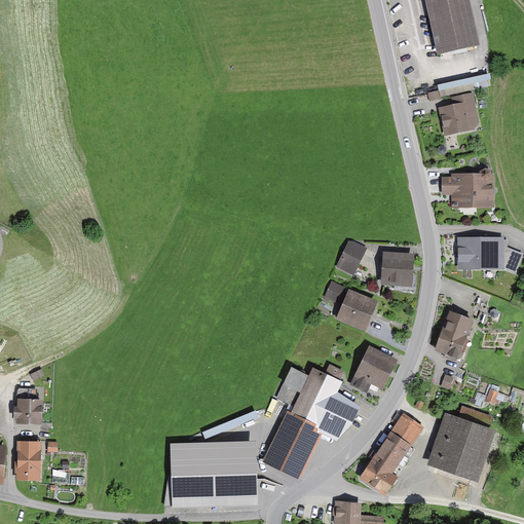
[(424,0),(437,54),(479,45),(468,0),(424,0)]
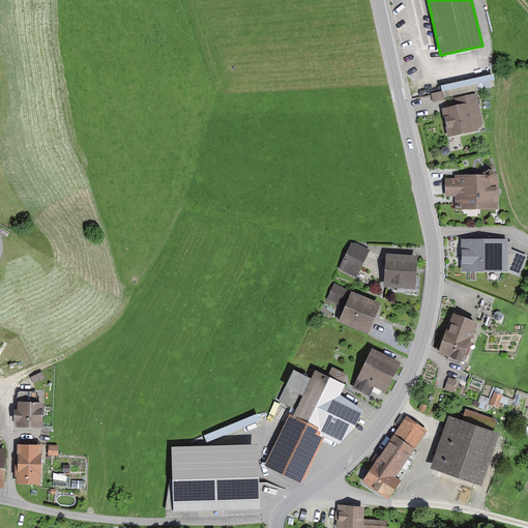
[(443,76),(444,87),(496,80),(495,68),(443,76)]
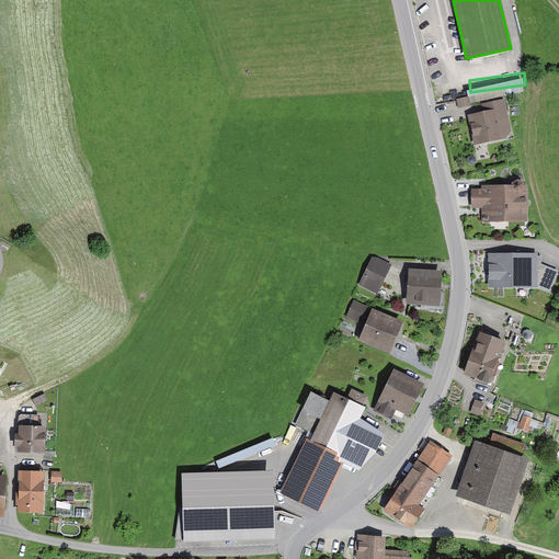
[(458,90),(459,99),(471,98),(469,89),(458,90)]
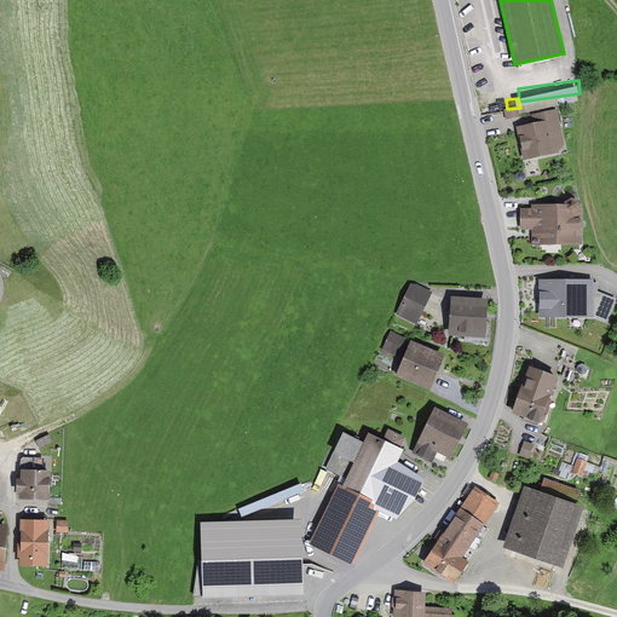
[(536,124),(518,128),(525,160),(565,150),(555,109),(534,114),(536,124)]
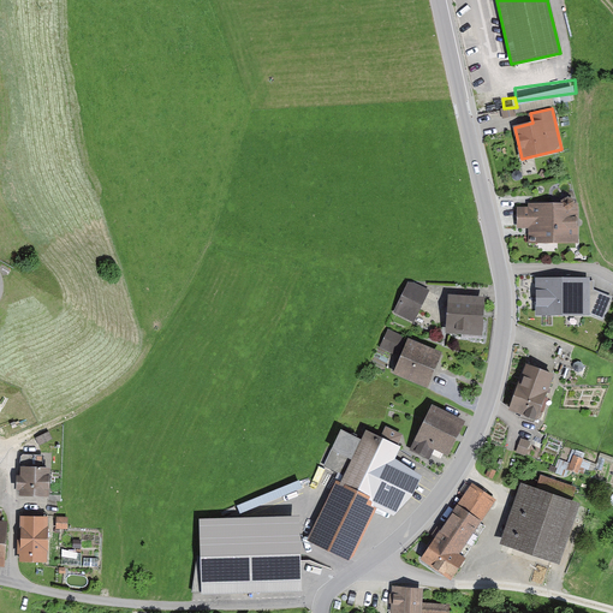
[(575,243),(576,203),(521,202),(521,227),(527,227),(527,242),(575,243)]
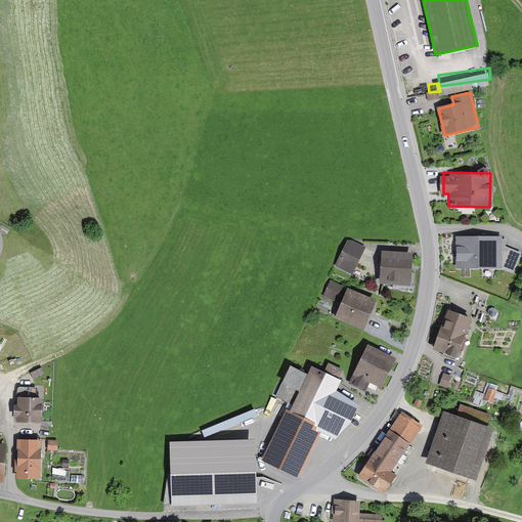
[(497,265),(497,264),(511,270),(518,254),(497,246),(497,236),(455,237),(455,266),(497,265)]
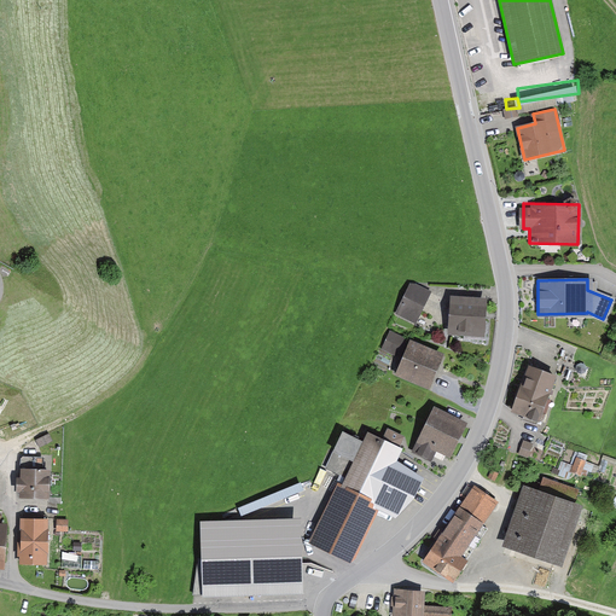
[(430,290),(411,280),(394,312),(414,321),(430,290)]
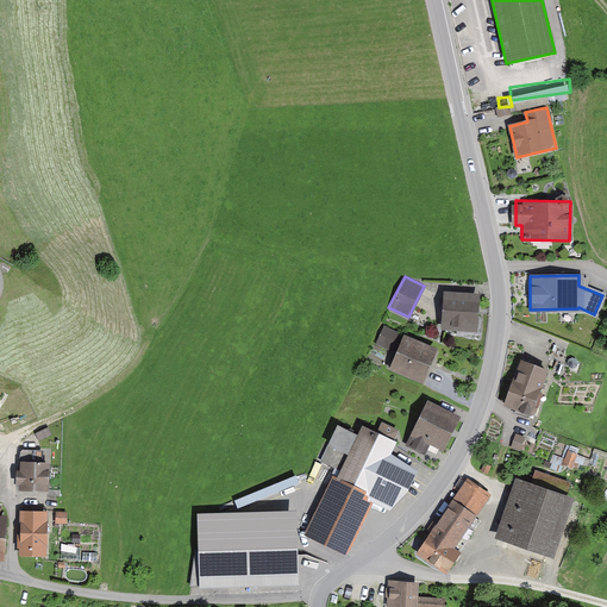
[(479,294),(443,292),(440,331),(476,332),(479,294)]
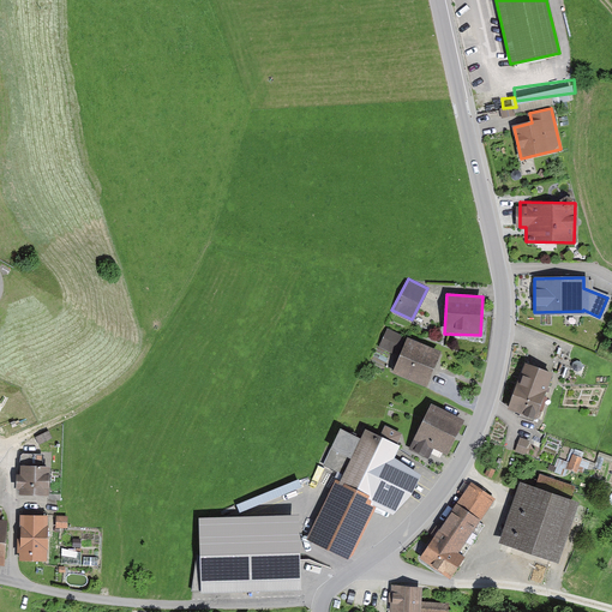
[(399,334),(387,328),(378,346),(390,351),(399,334)]
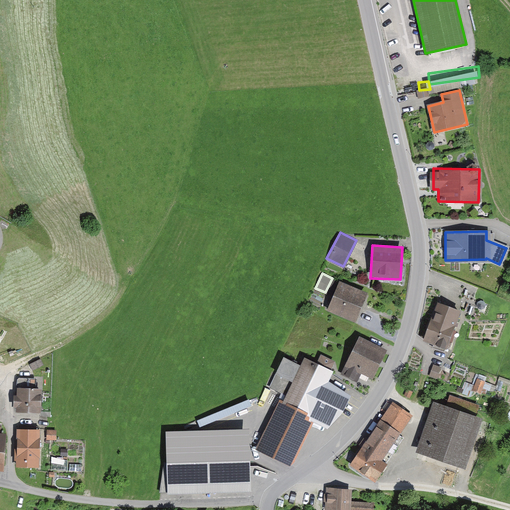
[(366,292),(339,281),(327,311),(355,321),(366,292)]
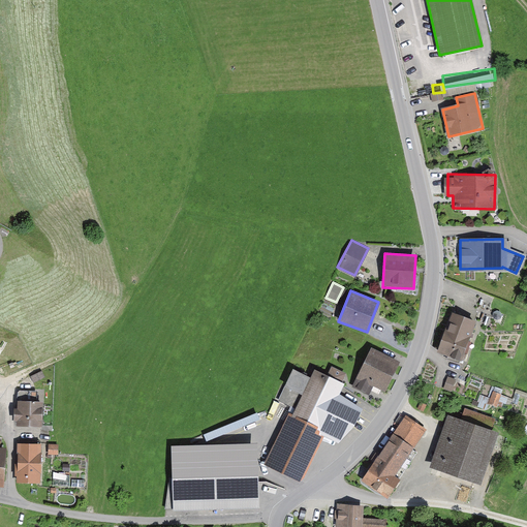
[(476,322),(452,312),(436,351),(460,362),(476,322)]
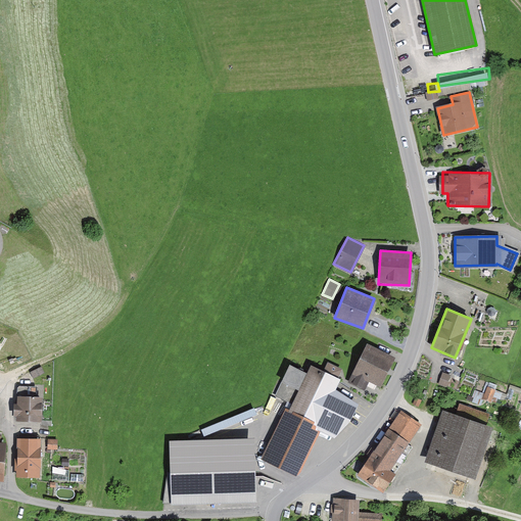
[(393,359),(366,345),(347,382),(363,390),(368,381),(380,387),(393,359)]
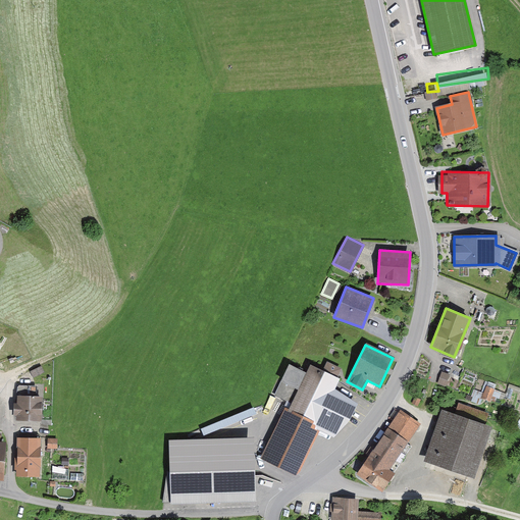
[(339,377),(309,363),(305,370),(288,362),(272,394),(284,400),(259,457),(294,473),(299,469),(317,429),(332,435),(349,417),(356,402),(333,386),(339,377)]
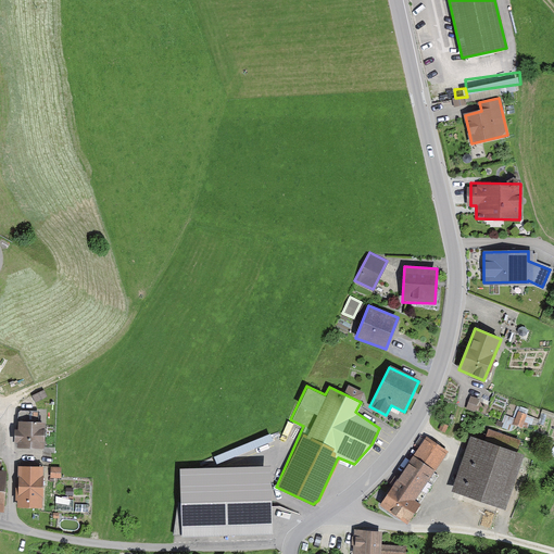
[(471,388),(467,401),(476,404),(480,391),(471,388)]
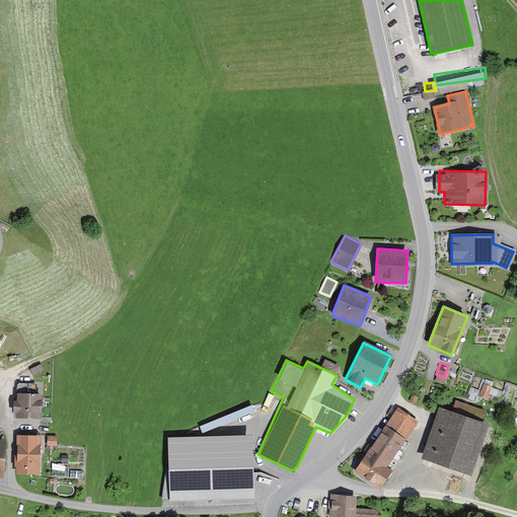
[(41,386),(18,385),(16,419),(39,420),(41,386)]
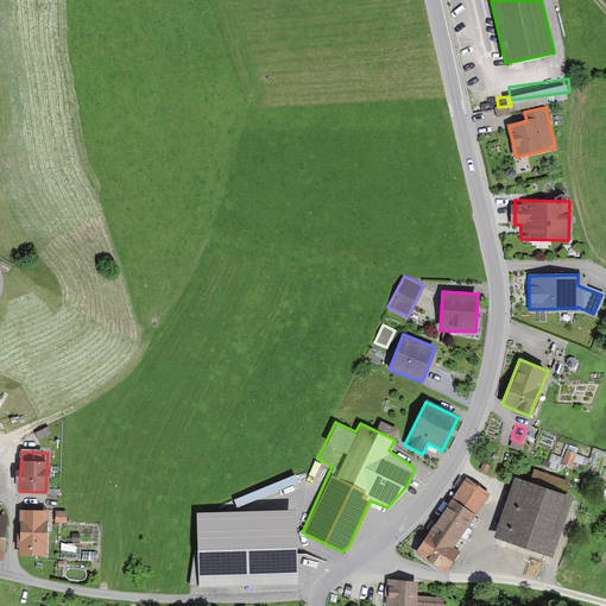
[(238,497),(301,475),(297,467),(235,488),(238,497)]
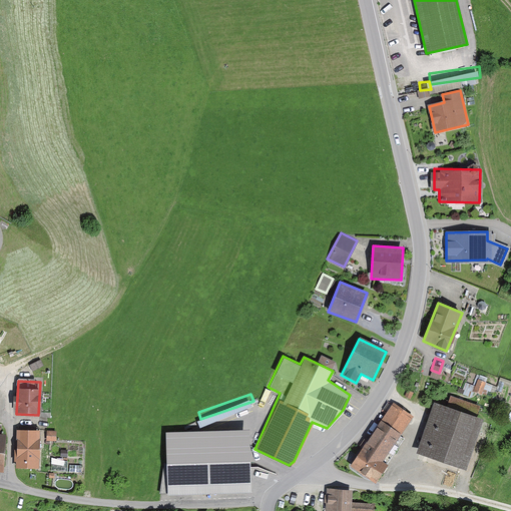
[(445,408),(435,405),(418,453),(465,470),(482,421),(475,418),(480,406),(450,395),(445,408)]
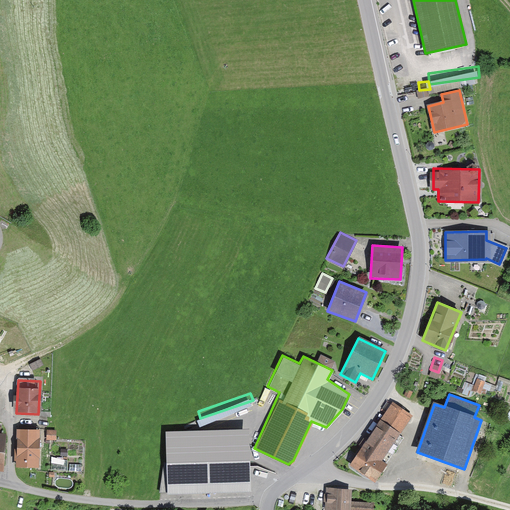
[(392,402),(380,420),(400,433),(412,416),(392,402)]
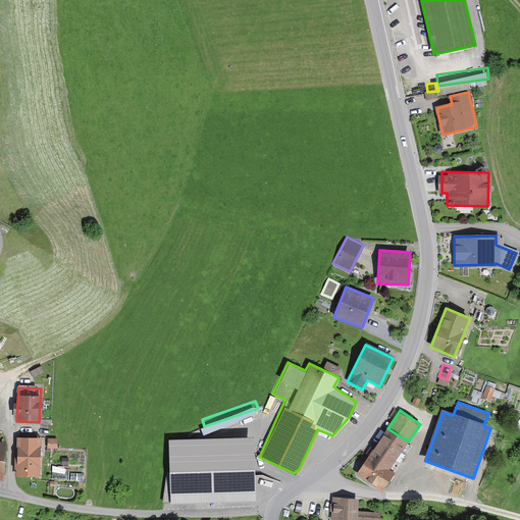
[(387,428),(368,456),(388,470),(408,442),(387,428)]
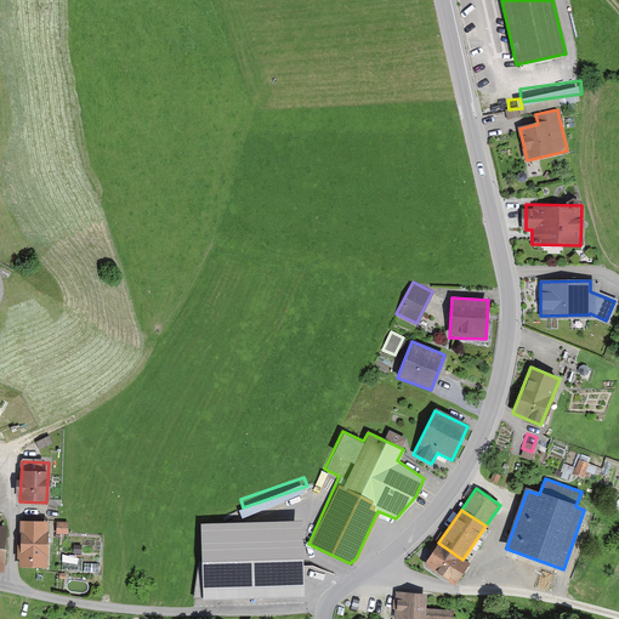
[(68,524),(69,514),(57,512),(57,523),(68,524)]
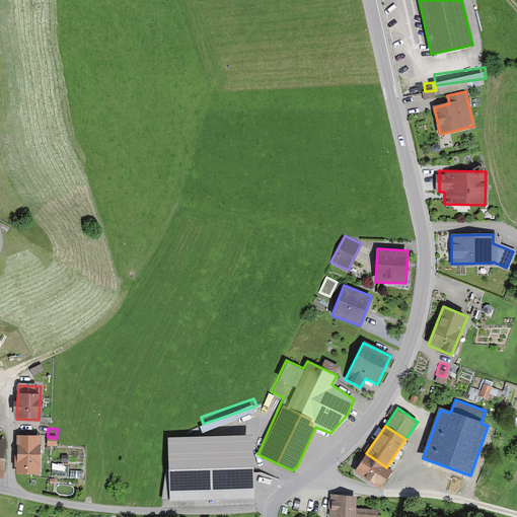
[(41,436),(16,436),(15,471),(40,472),(41,436)]
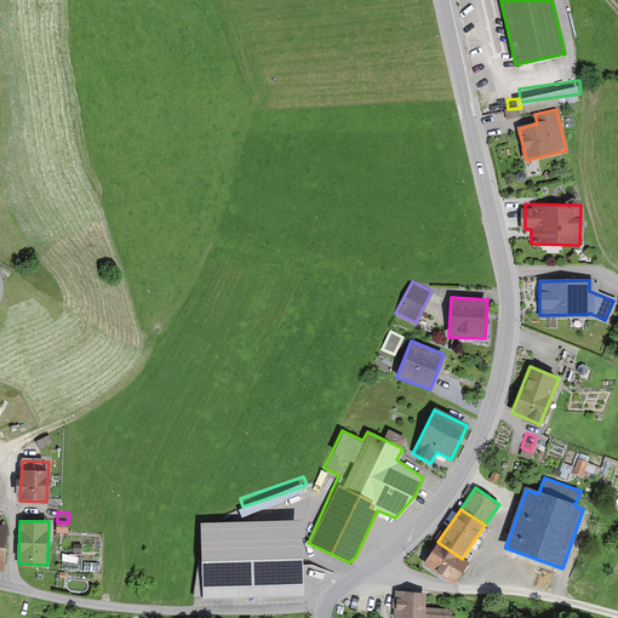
[(299,521),(200,524),(201,600),(302,598),(299,521)]
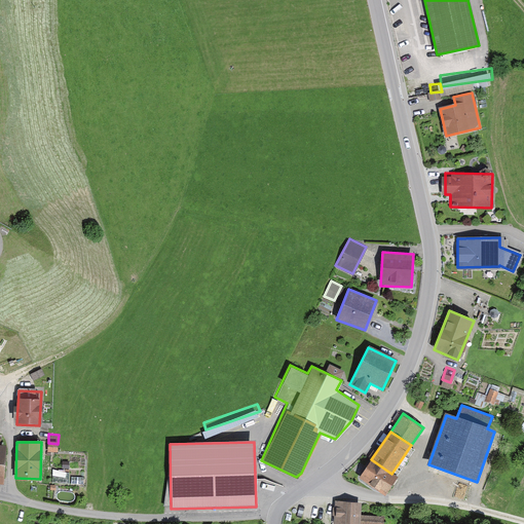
[(397,477),(391,474),(371,459),(359,477),(384,494),(397,477)]
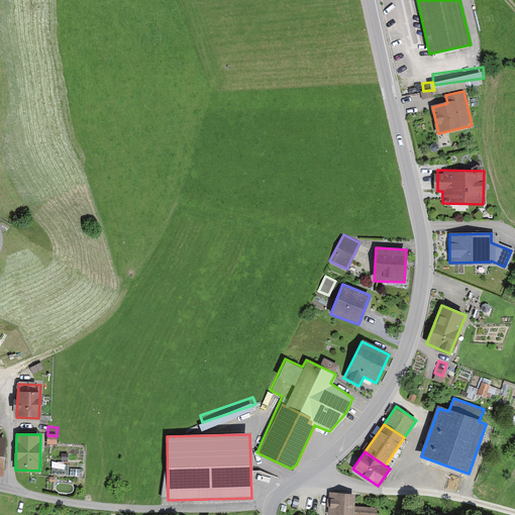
[(353,493),(328,492),(327,514),(377,514),(378,508),(353,507),(353,493)]
